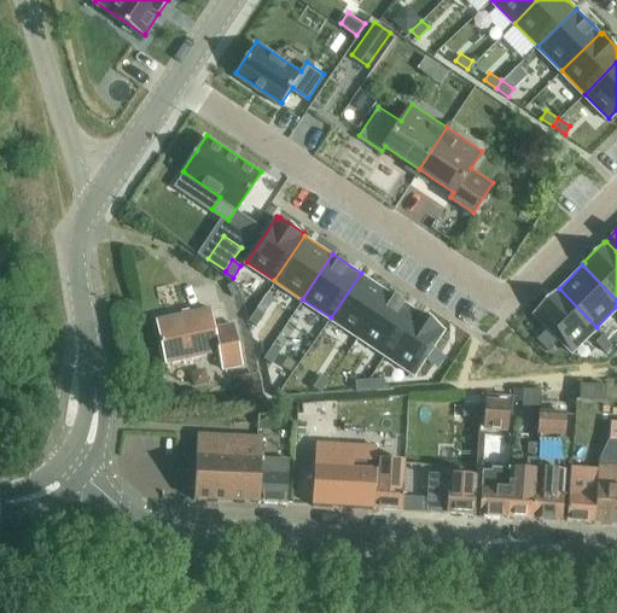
[(361,273),(331,317),(359,337),(389,291),(361,273)]
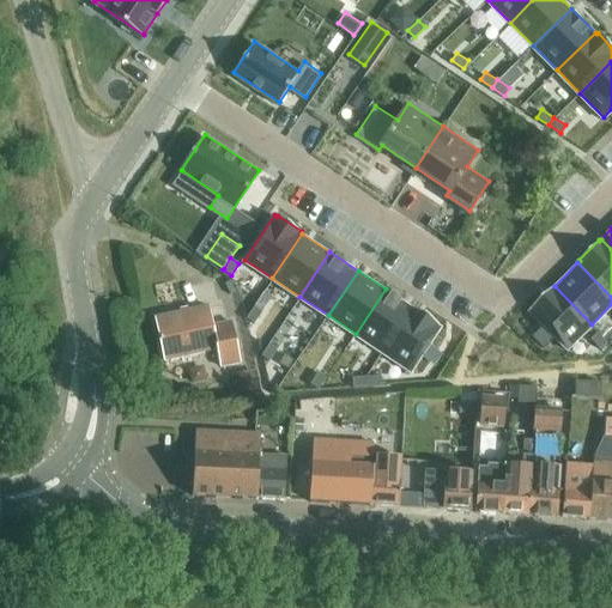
[(533,306),(529,310),(568,348),(592,324),(555,286),(552,287),(551,286),(532,305),(533,306)]
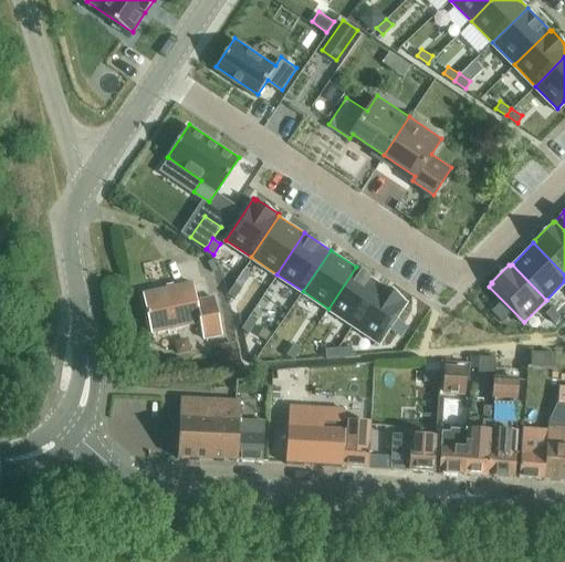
[(356,267),(328,309),(354,325),(382,283),(356,267)]
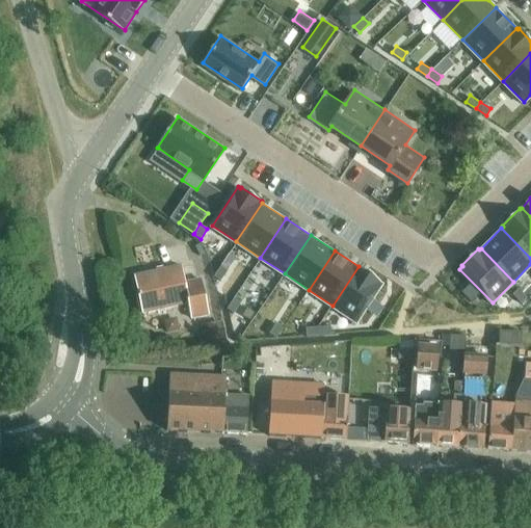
[(186,280),(182,263),(136,272),(144,310),(189,299),(192,314),(209,311),(202,275),(186,280)]
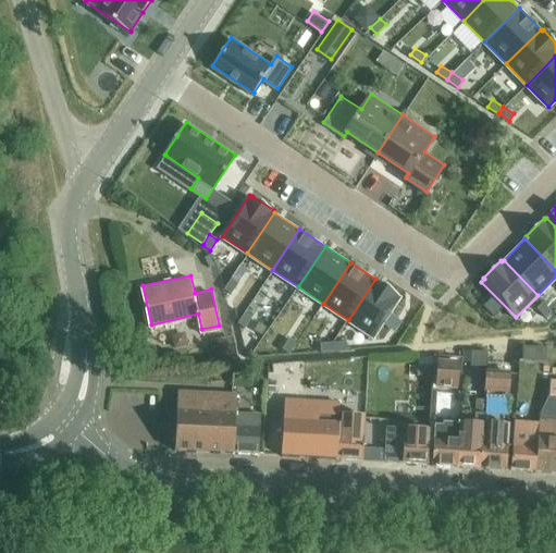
[(232,277),(224,287),(232,292),(239,282),(232,277)]
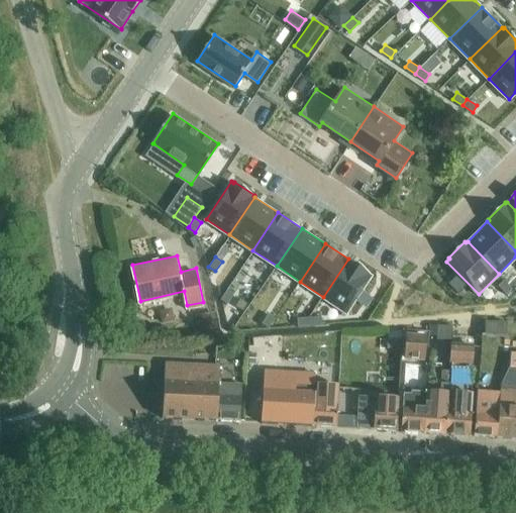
[(348,259),(323,297),(346,313),(372,275),(369,273),(370,272),(350,259),(349,260),(348,259)]
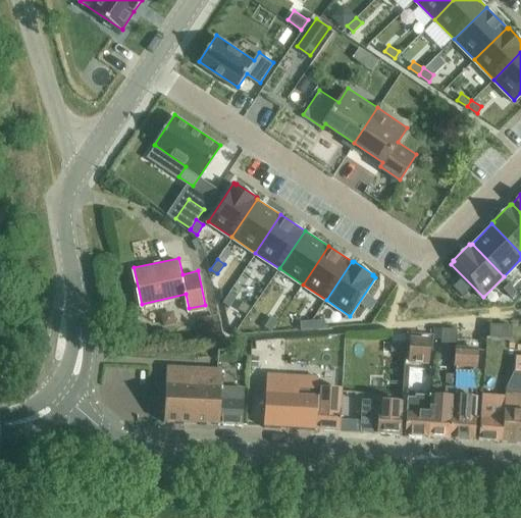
[(509,281),(504,287),(512,296),(518,290),(509,281)]
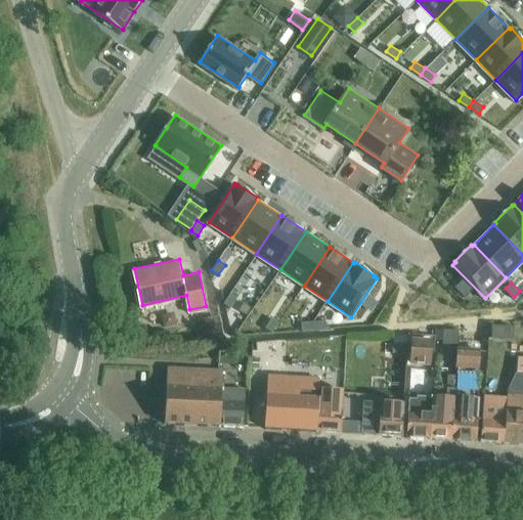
[(230,292),(224,302),(230,306),(237,296),(230,292)]
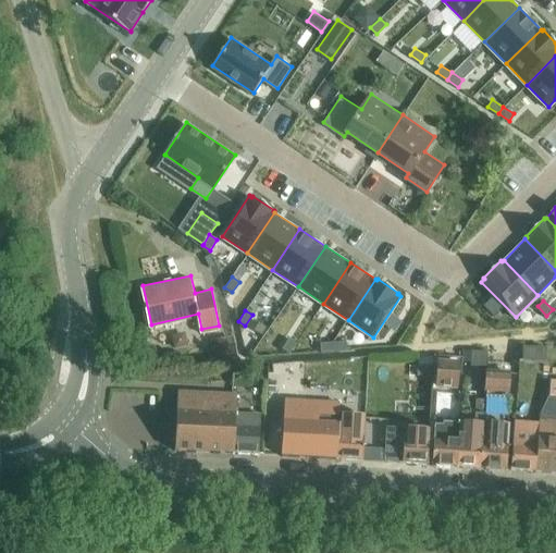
[(232,334),(214,338),(219,358),(236,355),(232,334)]
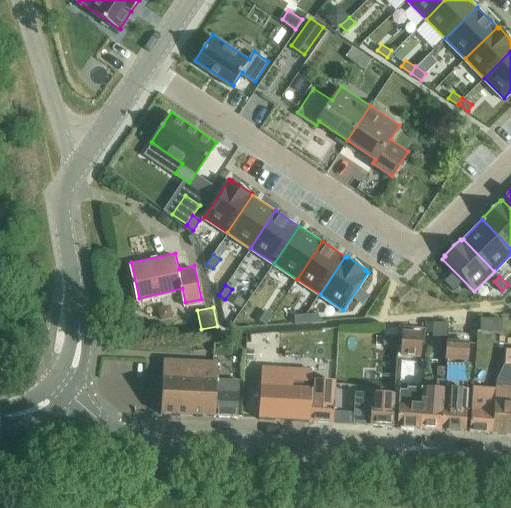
[(266,309),(260,319),(266,323),(273,313),(266,309)]
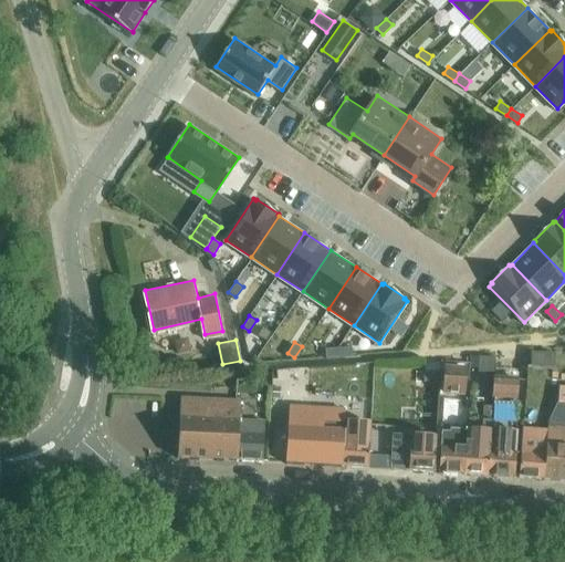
[(339,345),(326,346),(326,355),(339,354),(339,345)]
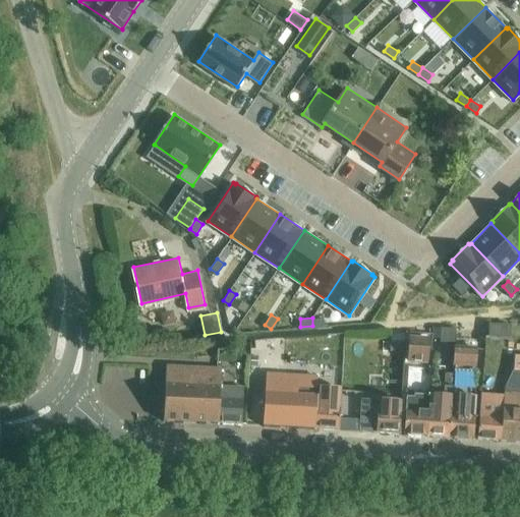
[(325,318),(312,318),(312,326),(325,326),(325,318)]
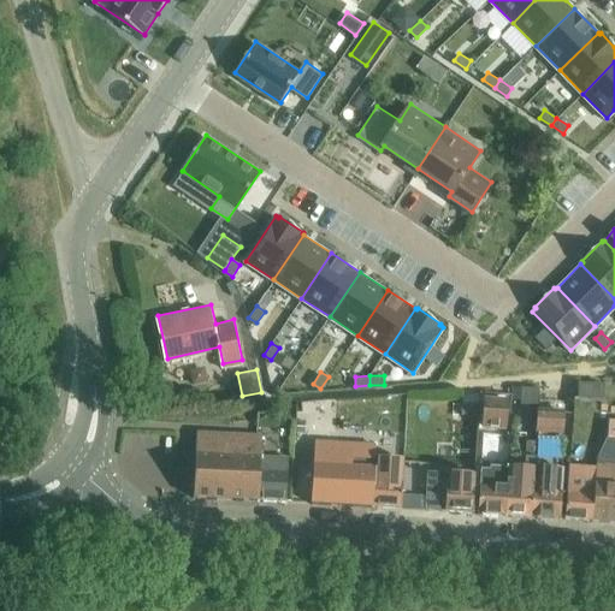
[(484,427),(507,428),(509,397),(486,396),(484,427)]
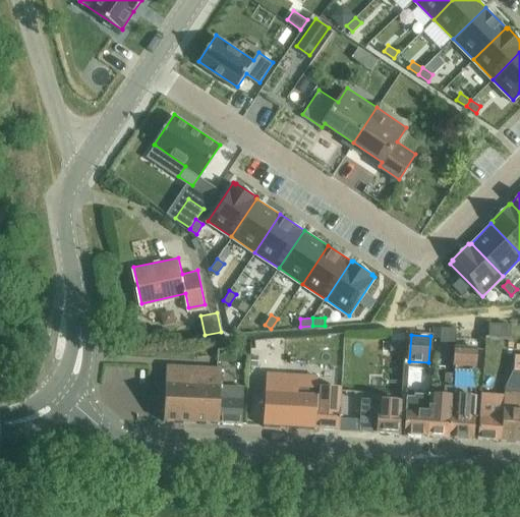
[(392,340),(391,349),(405,349),(405,340),(392,340)]
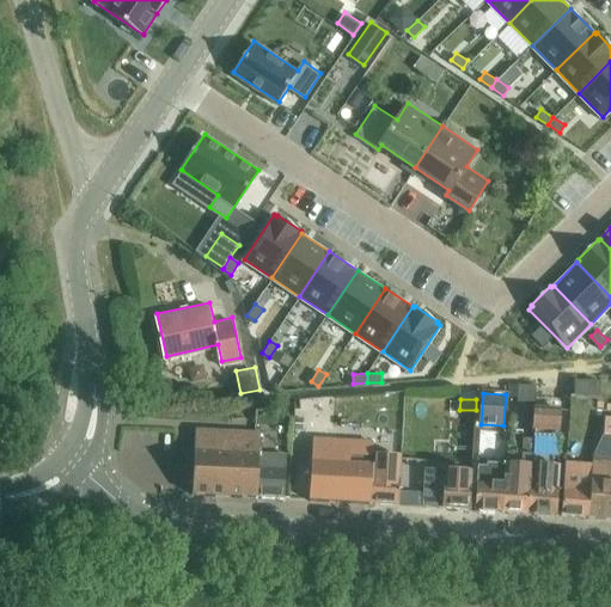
[(532,428),(561,429),(561,408),(533,406),(532,428)]
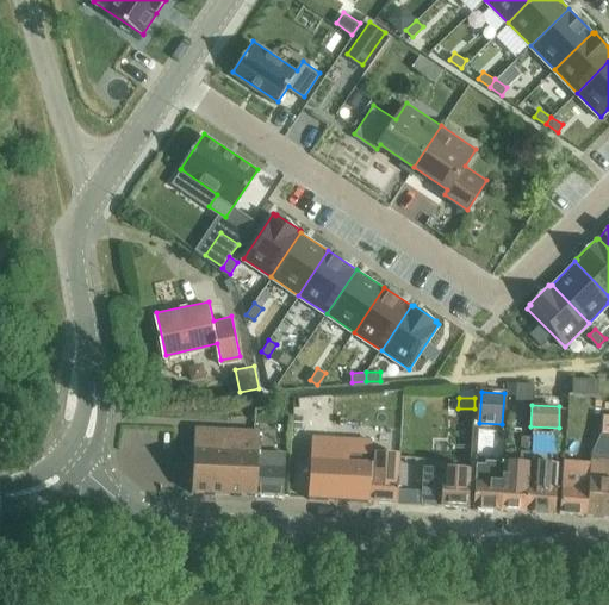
[(0,423),(12,420),(10,409),(0,410),(0,423)]
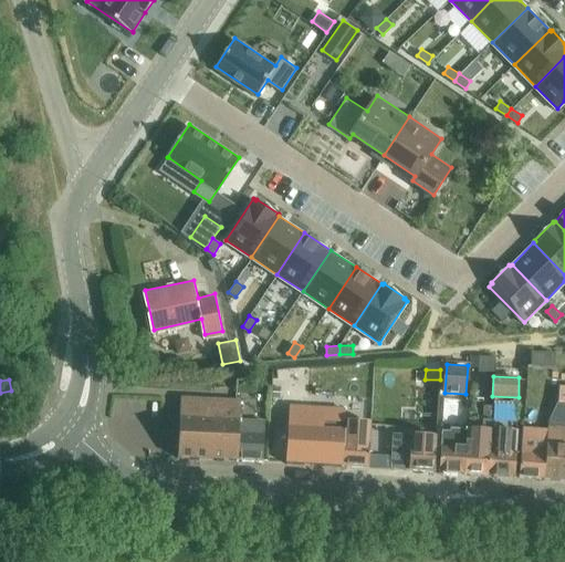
[(554,420),(552,477),(564,477),(564,383),(558,383),(556,420),(554,420)]
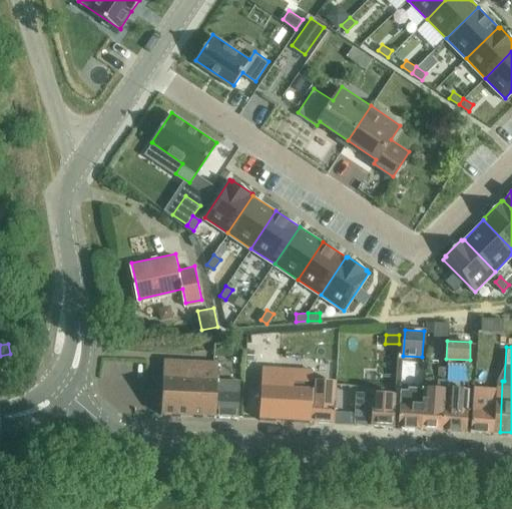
[(247,349),(246,358),(254,359),(256,349),(247,349)]
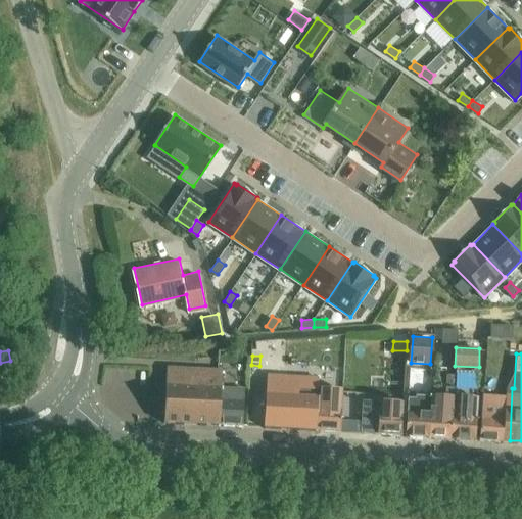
[(167,420),(243,424),(245,386),(227,385),(228,374),(188,371),(189,365),(160,363),(159,384),(169,385),(167,420)]
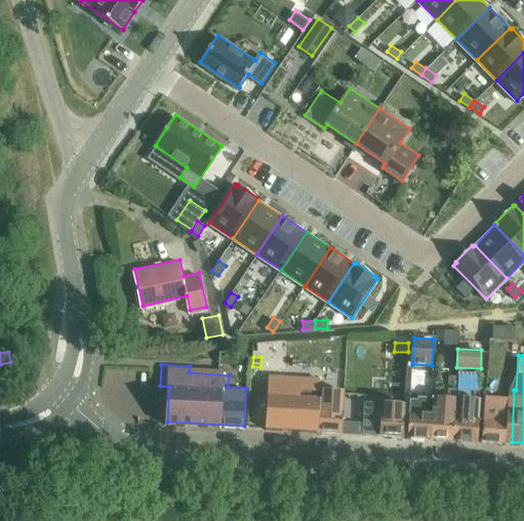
[(433,395),(431,437),(454,438),(456,396),(457,388),(457,374),(448,373),(447,387),(447,395),(433,395)]
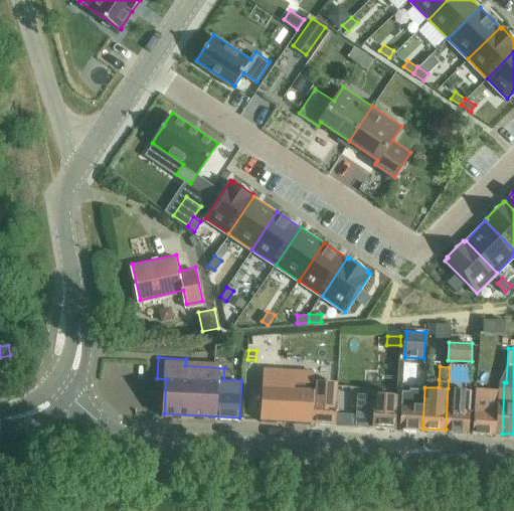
[(264,367),(261,419),(336,423),(336,412),(338,383),(314,382),(314,390),(295,389),(296,369),(264,367)]
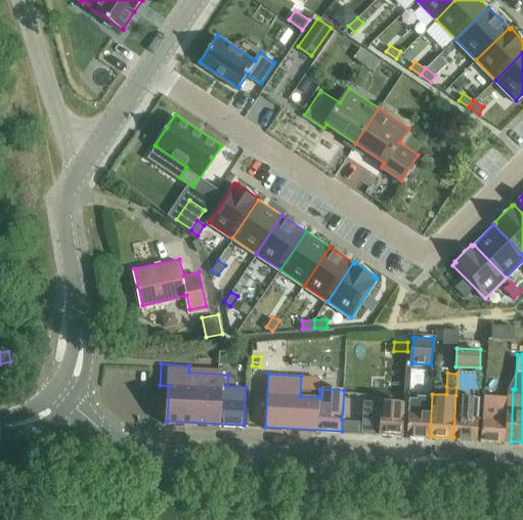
[(484,393),(483,405),(481,439),(511,441),(513,389),(508,389),(507,395),(484,393)]
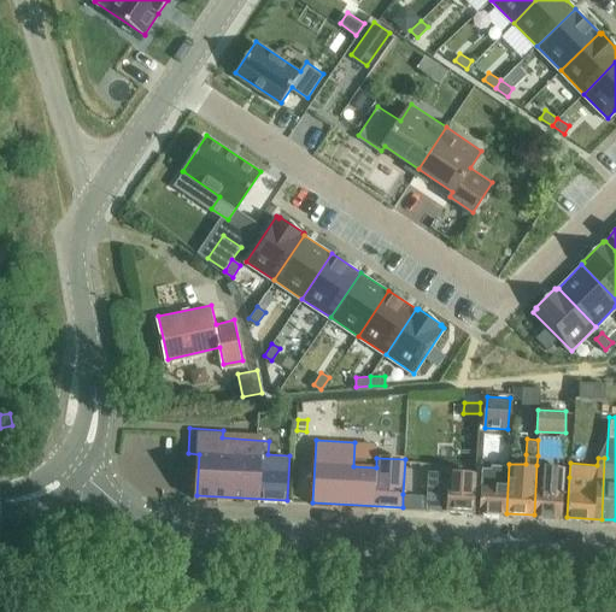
[(506,513),(509,464),(491,463),(491,466),(481,466),(481,486),(480,512),(506,513)]
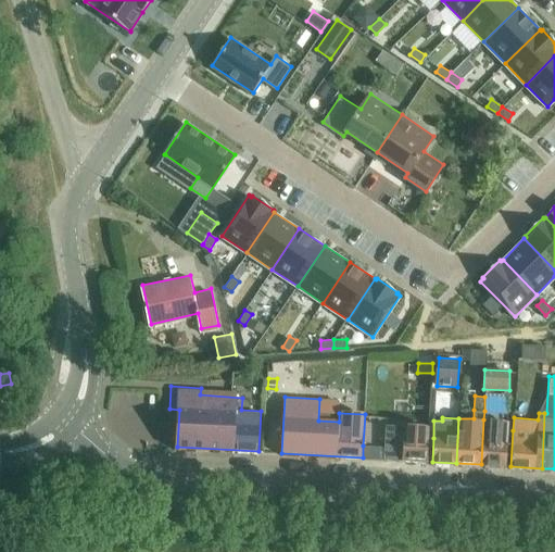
[(508,421),(483,419),(481,464),(506,465),(508,428),(508,421)]
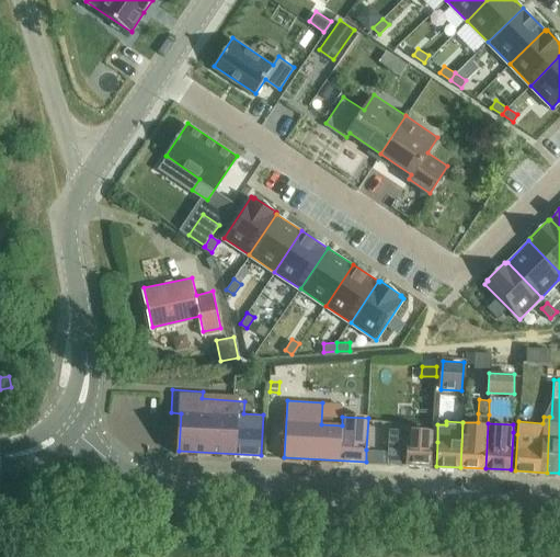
[(366,450),(366,462),(432,465),(434,430),(408,429),(408,430),(389,429),(388,451),(367,450),(366,450)]
